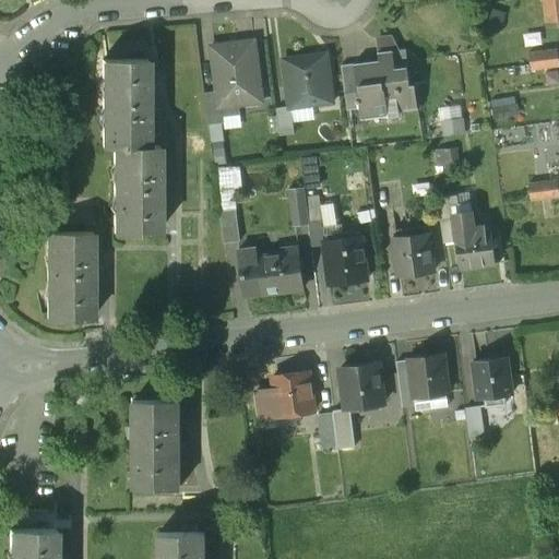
[(558,0),(542,0),(546,23),(558,21),(558,0)]
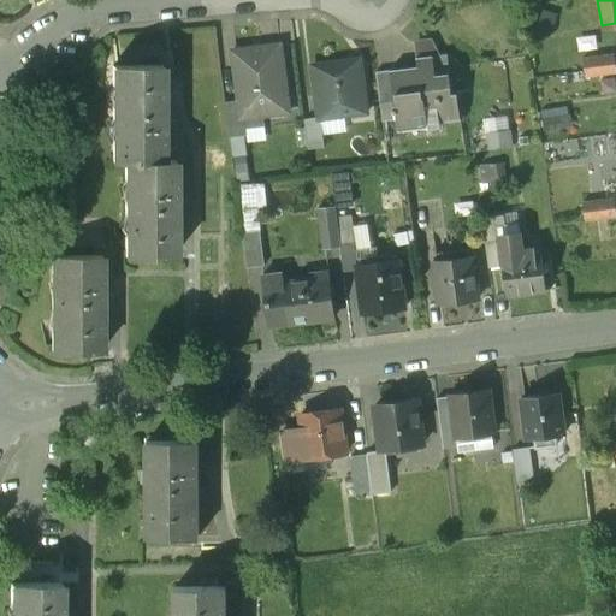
[(280,46),(235,52),(241,104),(243,119),(244,119),(290,113),(280,46)]
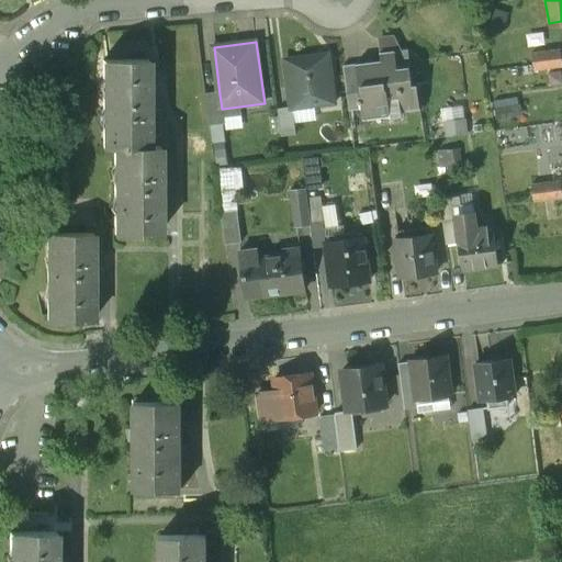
[(560,49),(531,54),(532,62),(561,58),(560,49)]
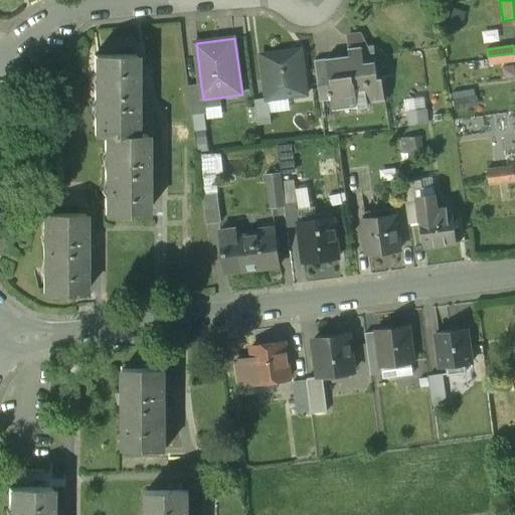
[(351,55),(330,58),(333,76),(331,76),(332,84),(334,107),(387,100),(384,78),(379,78),(377,61),(365,62),(363,47),(350,49),(351,55)]
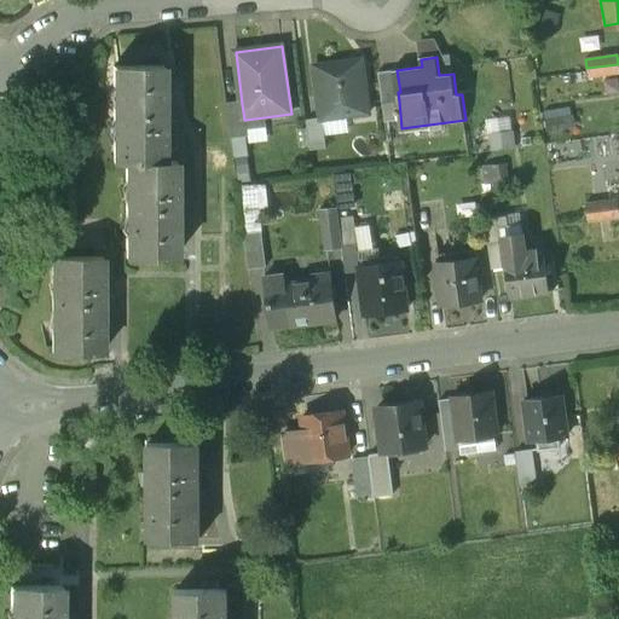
[(362,62),(316,68),(322,119),(322,120),(323,120),(369,114),(362,62)]
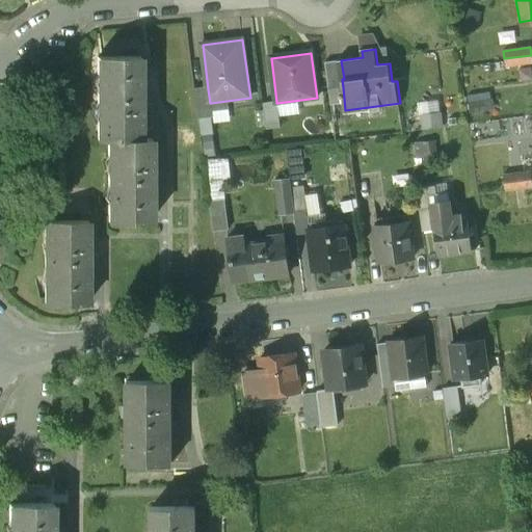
[(531,60),(531,55),(504,58),(505,67),(531,62),(531,60)]
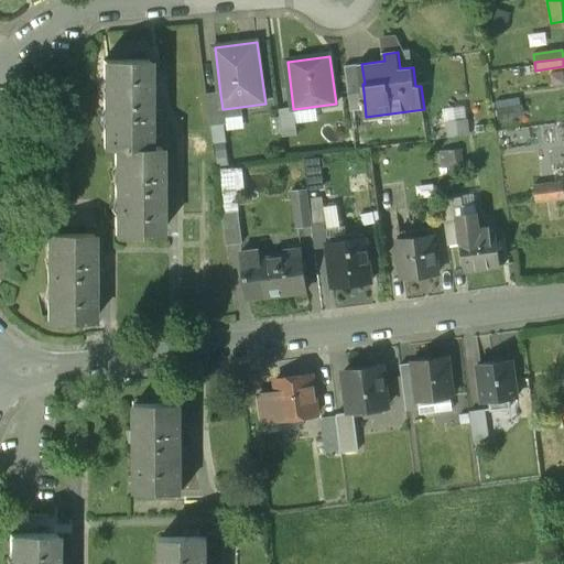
[(149,149),(149,62),(102,62),(104,149),(114,149),(149,149)]
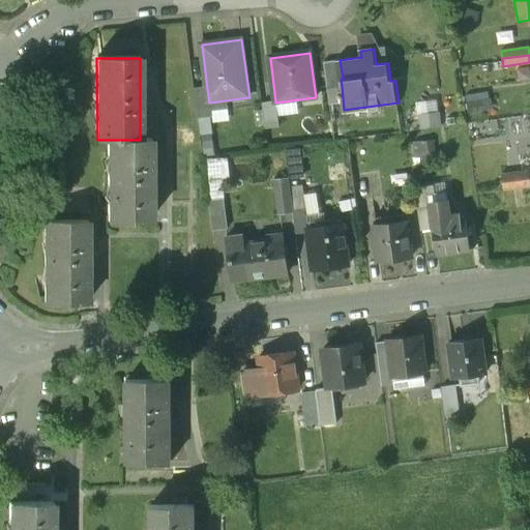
[(340,60),(324,62),(328,89),(342,87),(341,79),(343,79),(340,60)]
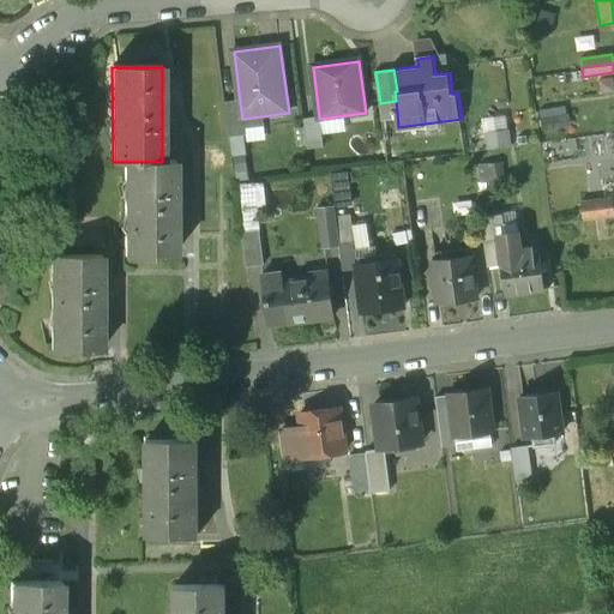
[(240,103),(226,104),(229,138),(246,137),(244,119),(242,119),(240,103)]
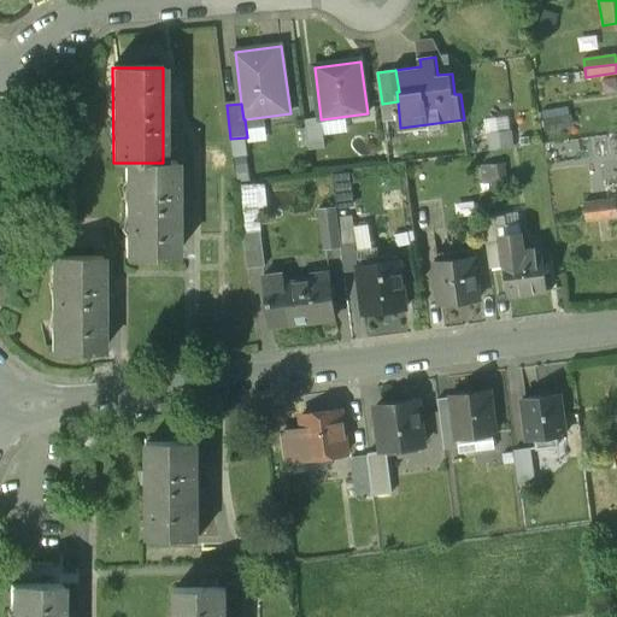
[(321,118),(306,121),(310,151),(327,148),(322,119),(321,119),(321,118)]
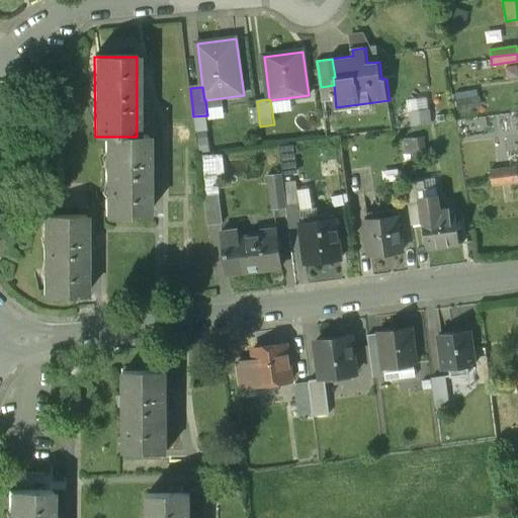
[(149,217),(148,137),(137,137),(104,137),(105,217),(149,217)]
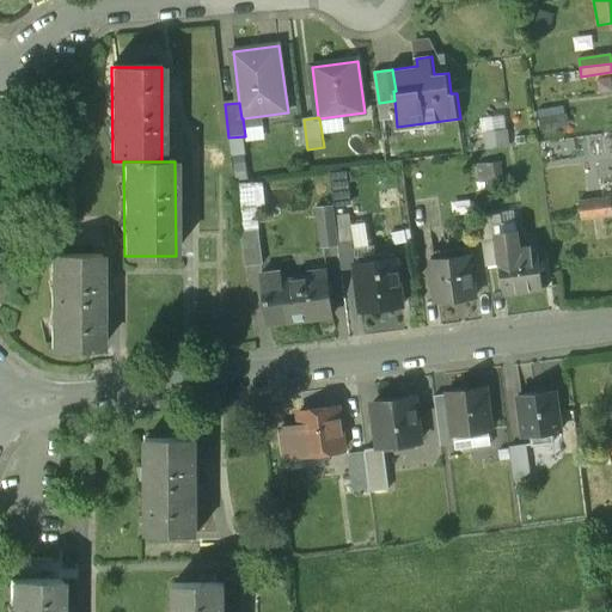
[(499,161),(487,164),(489,182),(501,181),(499,161)]
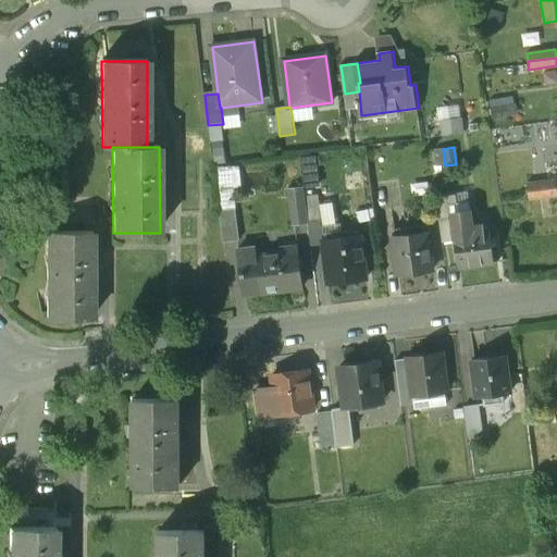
[(301,157),(311,189),(324,185),(314,152),(301,157)]
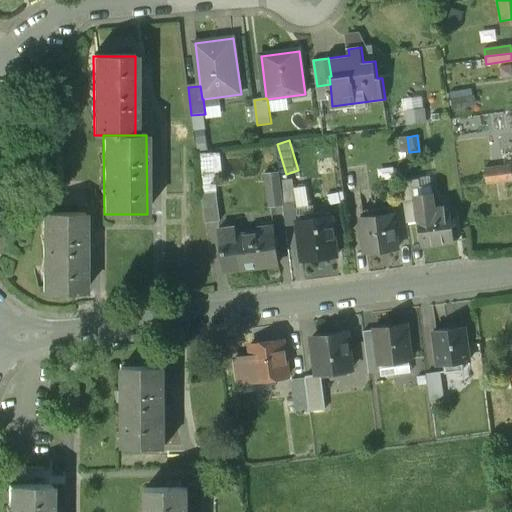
[(511,177),(510,165),(484,168),(486,184),(511,180),(511,177)]
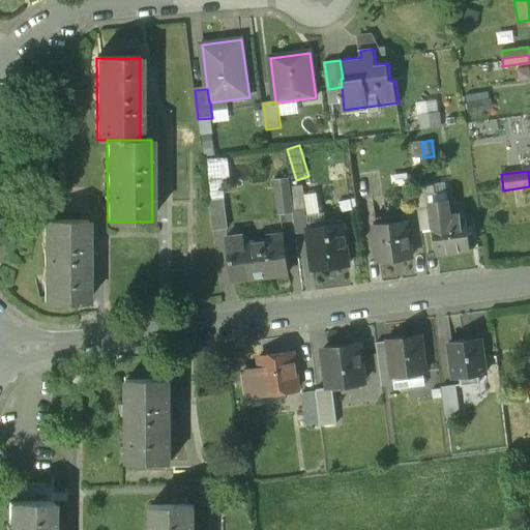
[(446,194),(435,196),(434,185),(415,188),(418,208),(430,206),(433,224),(461,221),(460,214),(449,215),(446,194)]
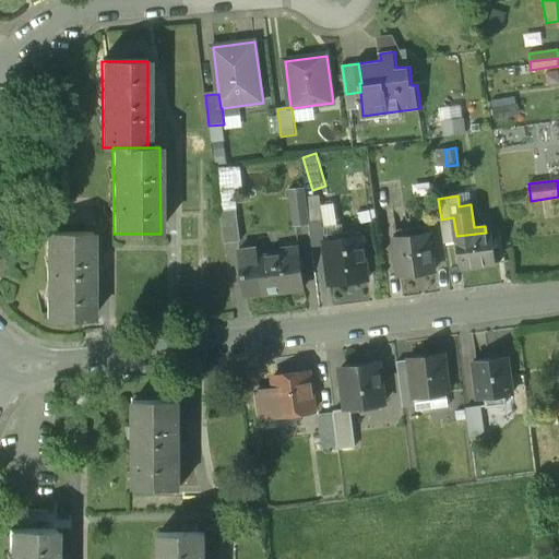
[(306,199),(290,200),(295,226),(309,224),(306,199)]
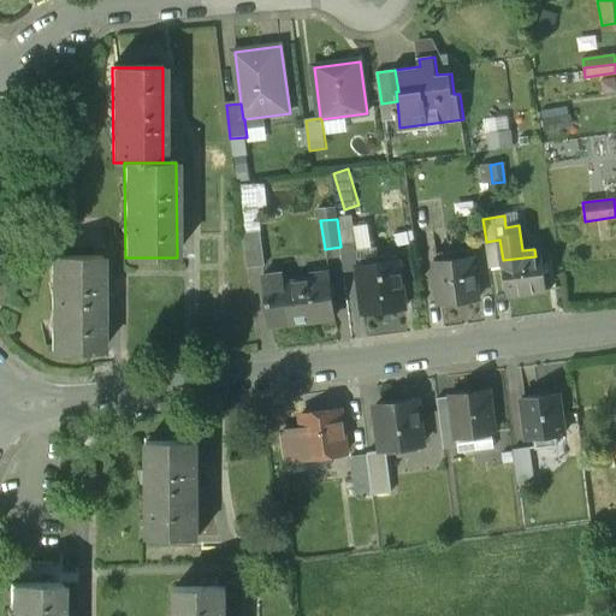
[(258,238),(244,240),(248,273),(261,272),(258,238)]
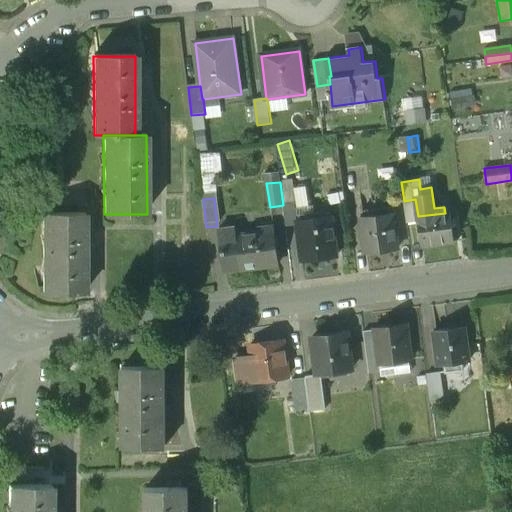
[(415,199),(404,201),(407,223),(418,221),(418,216),(415,199)]
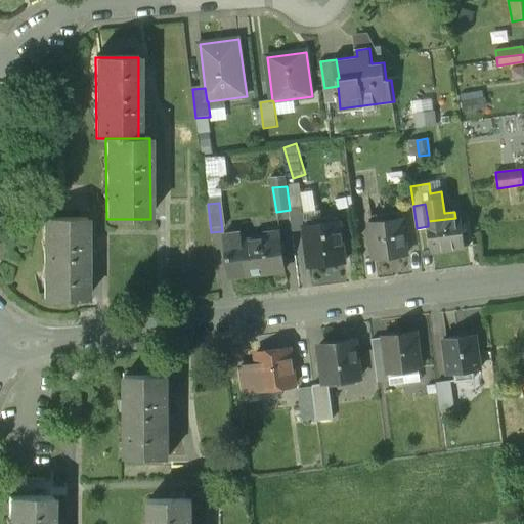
[(402,219),(384,222),(383,215),(369,217),(370,223),(368,223),(374,260),(406,256),(402,219)]
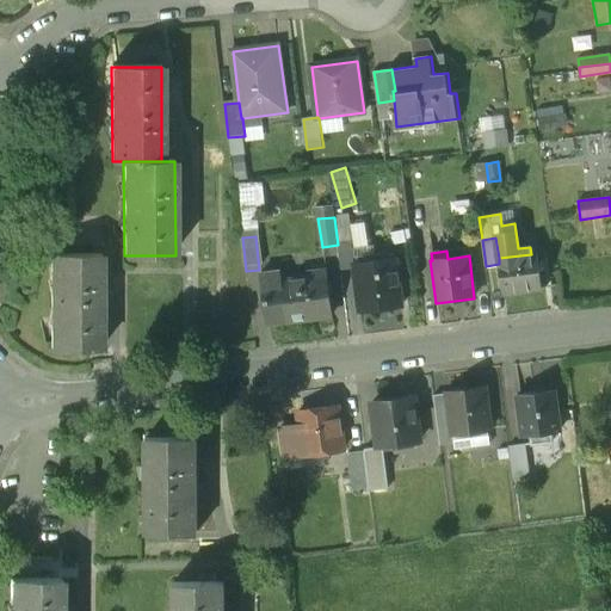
[(531,254),(499,258),(499,264),(504,294),(541,289),(536,253),(531,254)]
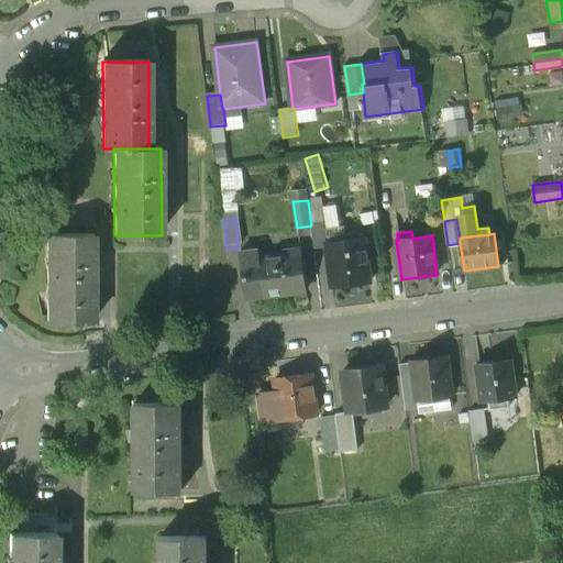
[(92,235),(48,235),(47,322),(92,322),(92,235)]
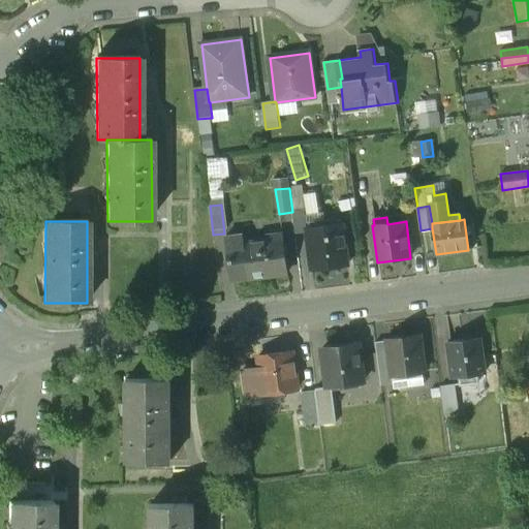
[(342,223),(307,228),(312,271),(347,267),(342,223)]
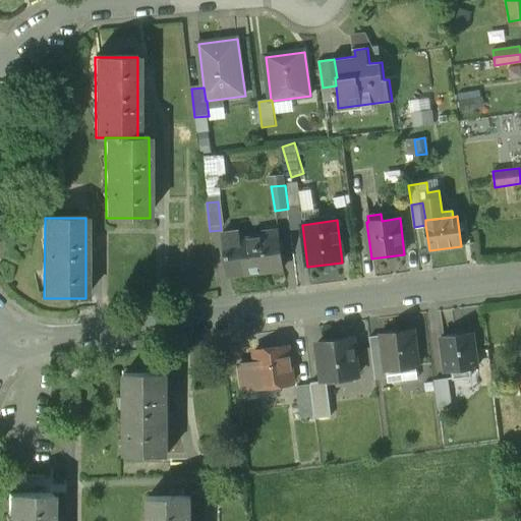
[(278,232),(265,234),(265,237),(240,241),(244,273),(282,268),(278,232)]
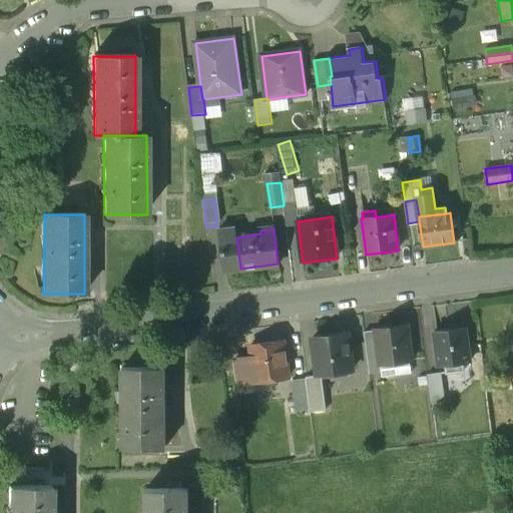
[(407,326),(376,330),(377,341),(380,365),(412,361),(407,326)]
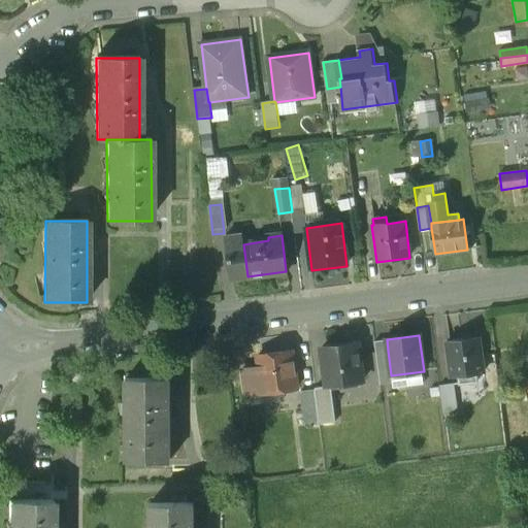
[(479,337),(447,340),(451,376),(459,375),(460,385),(476,383),(475,373),(484,372),(479,337)]
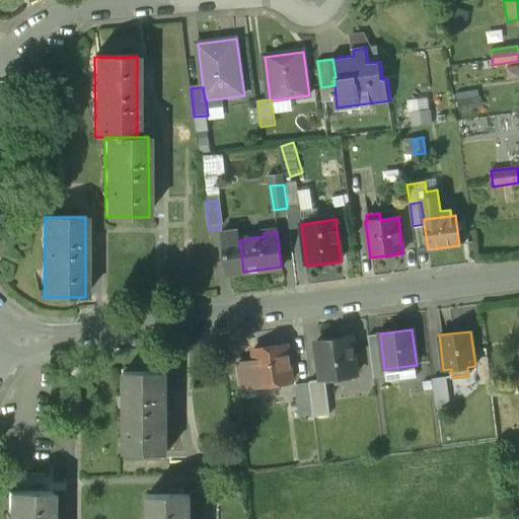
[(351,338),(316,342),(320,380),(356,376),(351,338)]
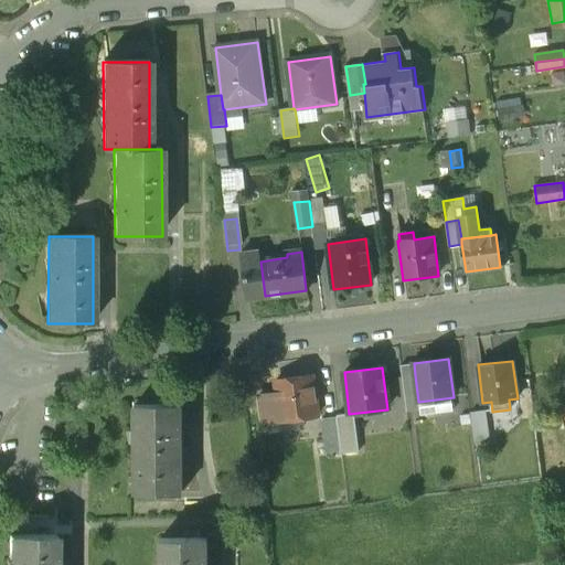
[(418,402),(415,375),(403,376),(407,415),(419,414),(418,402)]
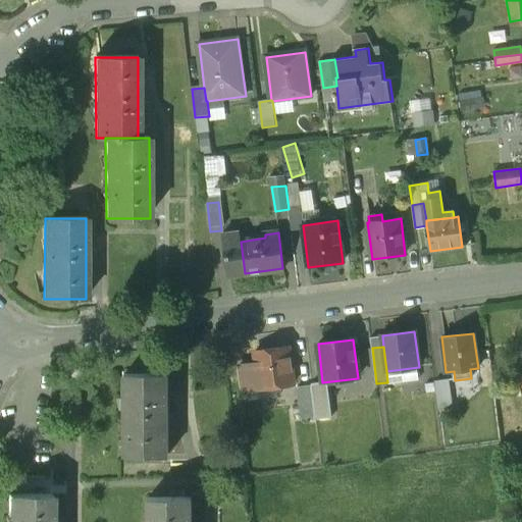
[(289,348),(256,352),(261,388),(294,383),(289,348)]
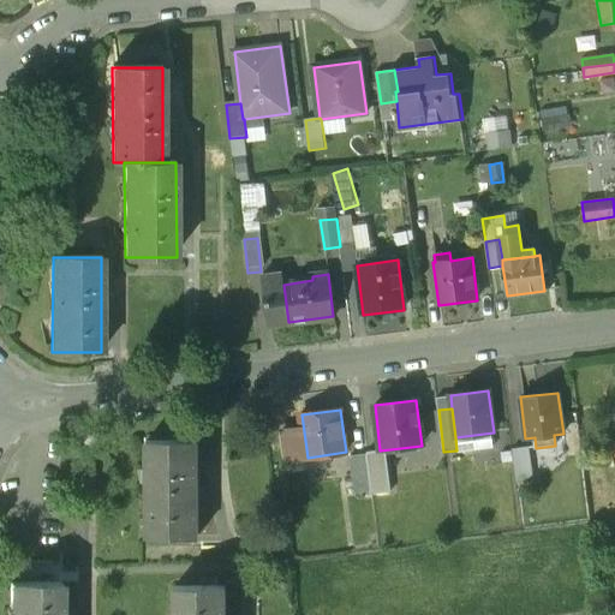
[(197,443),(148,443),(149,539),(198,538),(197,443)]
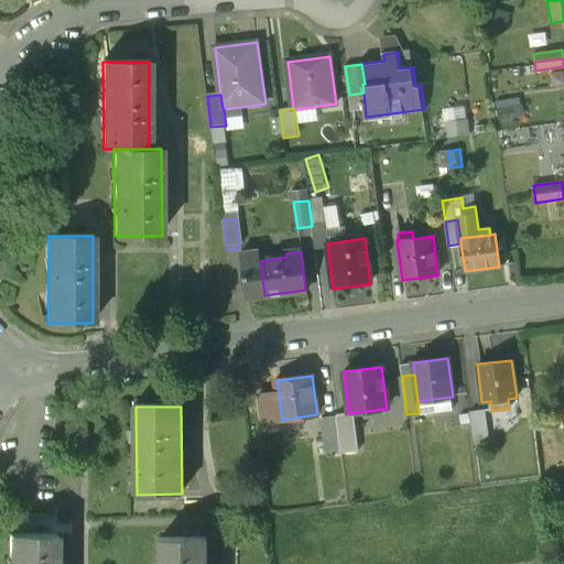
[(481,410),(470,412),(473,435),(484,433),(481,410)]
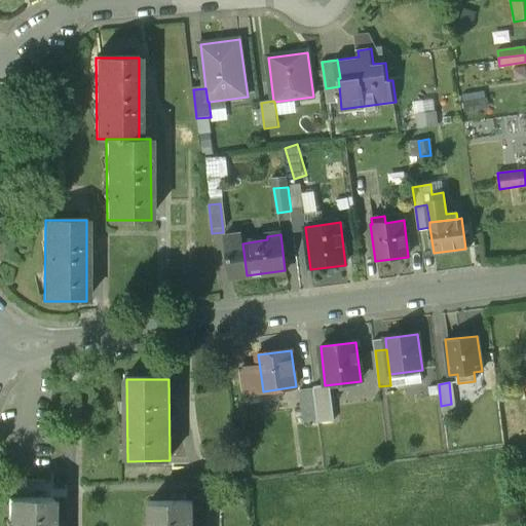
[(313,389),(300,390),(303,413),(316,412),(313,389)]
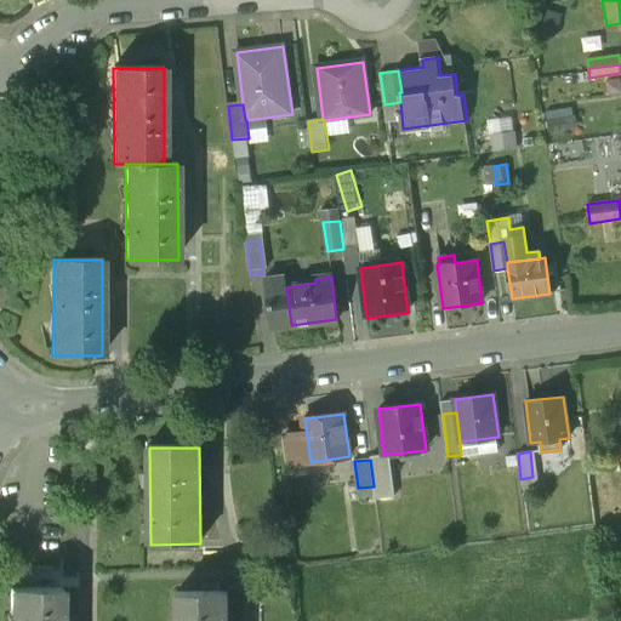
[(61,620),(61,590),(11,590),(10,620),(61,620)]
